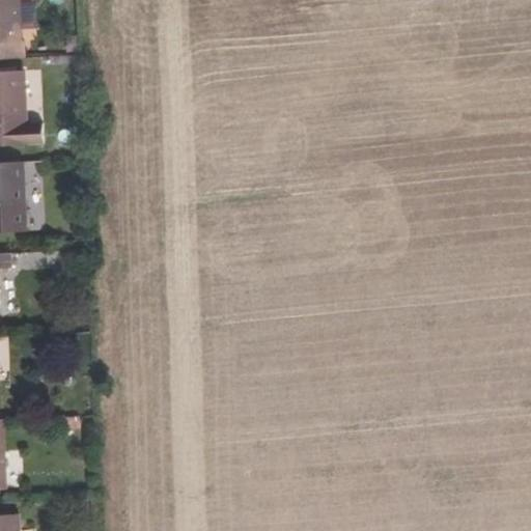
[(0,0),(0,59),(26,59),(25,42),(23,43),(21,0),(0,0)]
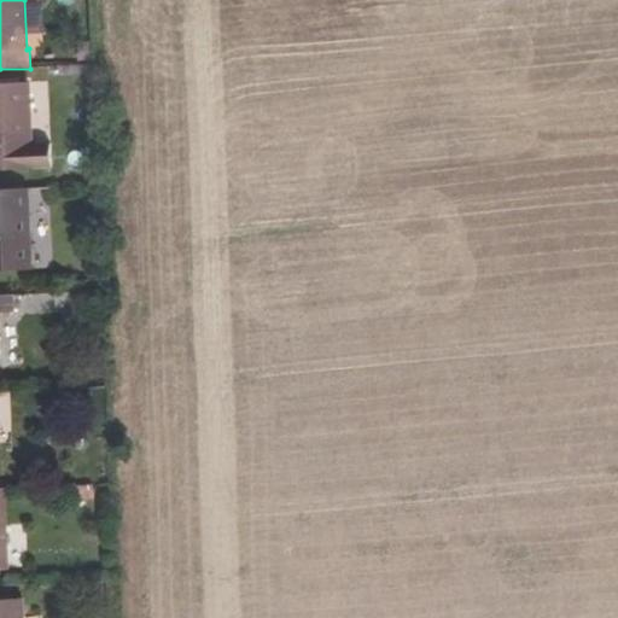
[(0,170),(52,168),(51,145),(33,146),(29,83),(0,85),(0,170)]
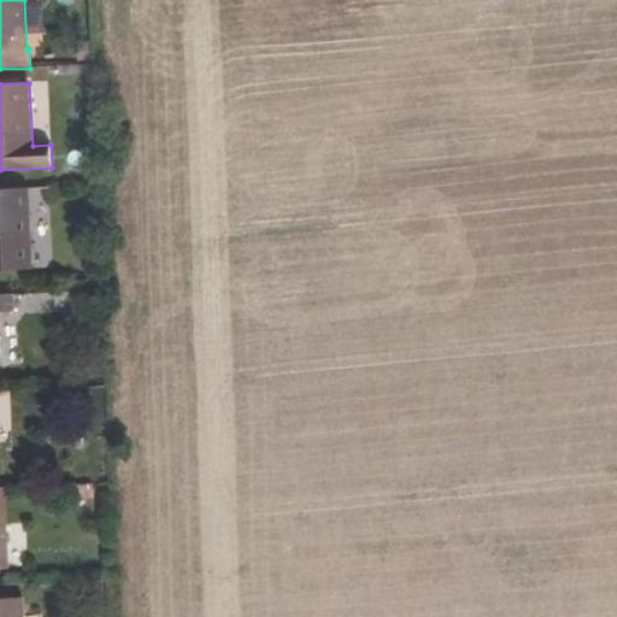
[(28,189),(0,189),(0,270),(33,269),(31,240),(28,189)]
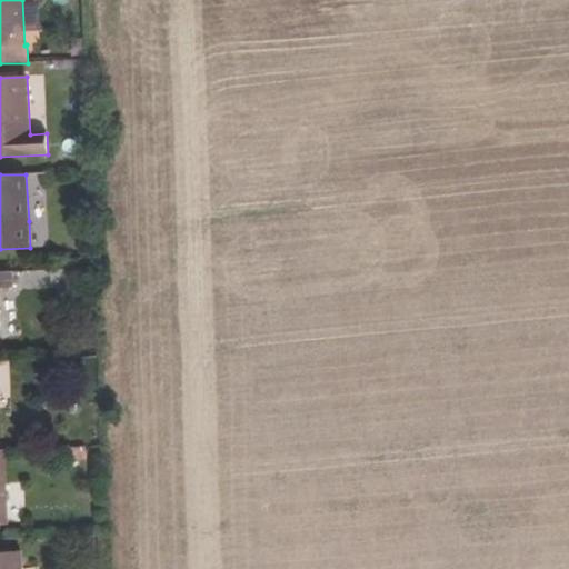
[(0,272),(0,289),(13,289),(13,272),(0,272)]
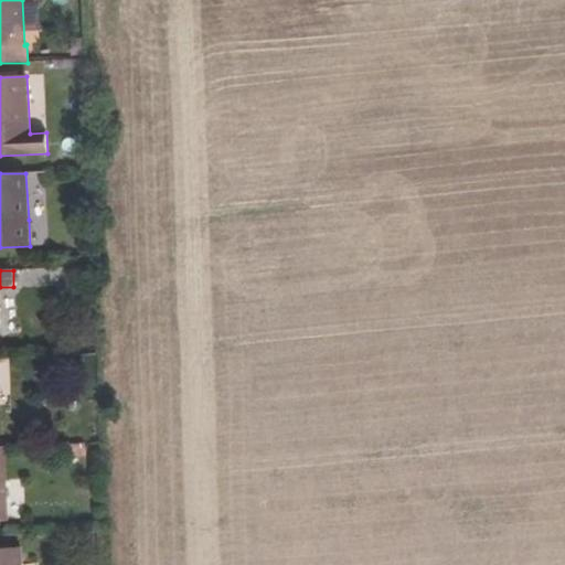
[(0,550),(0,564),(21,564),(21,548),(0,550)]
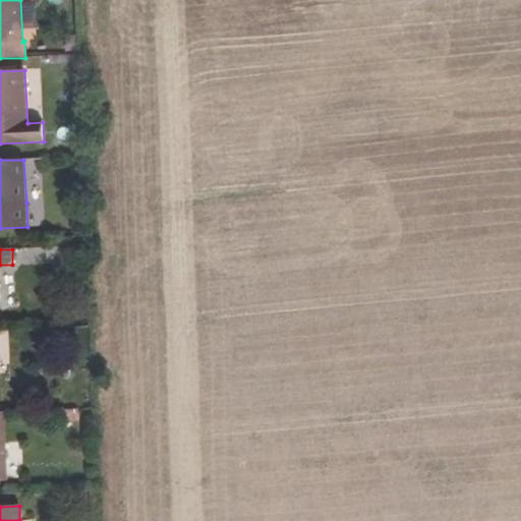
All buildings are outlined.
